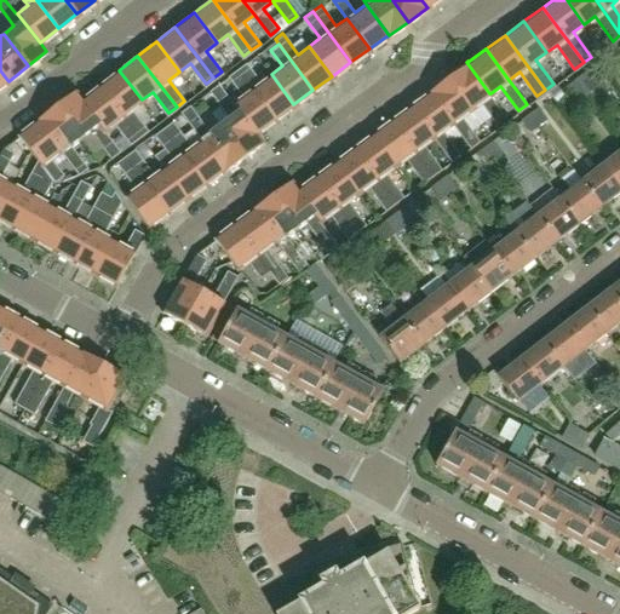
[(293,104),(271,74),(260,81),(246,62),(237,68),(275,118),(293,104)]
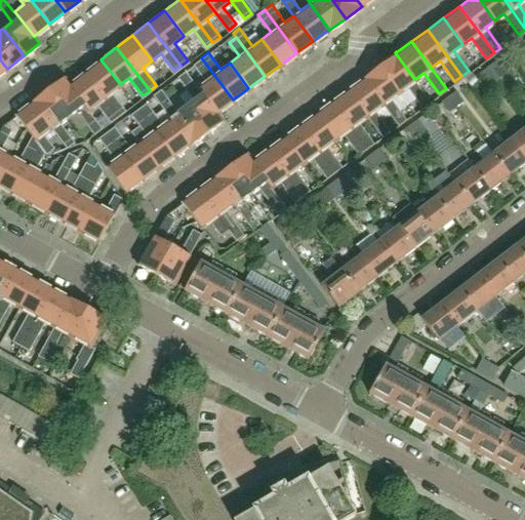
[(414,79),(395,52),(378,64),(399,91),(408,84),(423,105),(430,100),(422,89),(415,79),(414,79)]
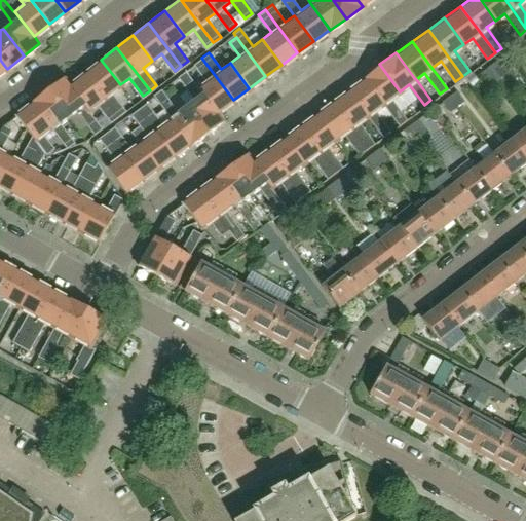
[(504,52),(495,59),(503,70),(513,63),(504,52)]
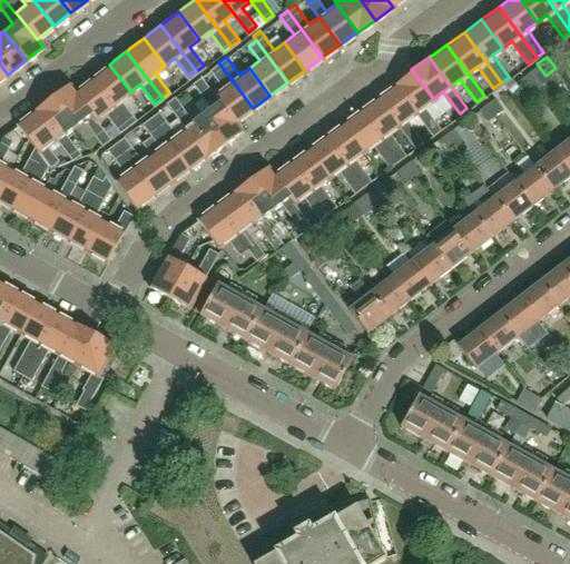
[(253,108),(218,62),(210,68),(224,86),(215,94),(242,129),(236,120),(253,108)]
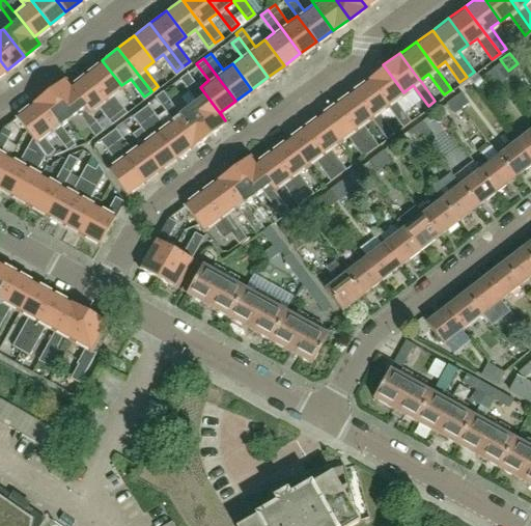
[(121,85),(102,60),(86,72),(119,116),(127,110),(112,92),(121,85)]
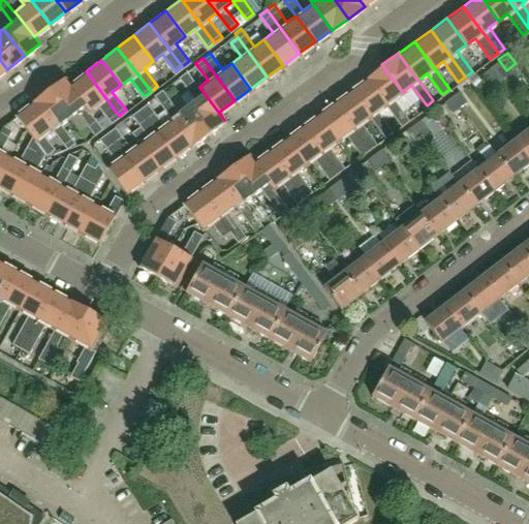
[(402,92),(381,64),(365,76),(366,78),(385,103),(401,124),(408,119),(393,98),(402,92)]
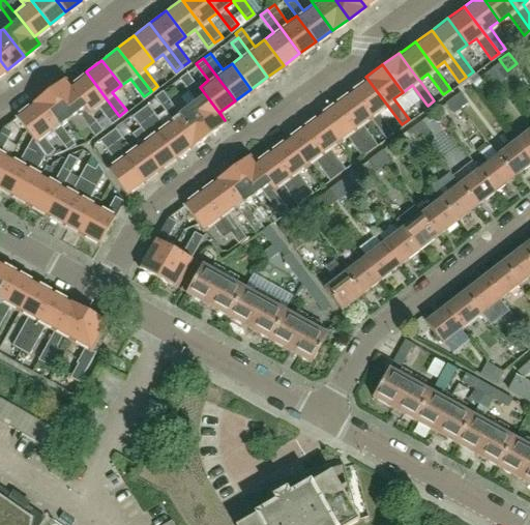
[(500,76),(492,65),(483,70),(492,82),(500,76)]
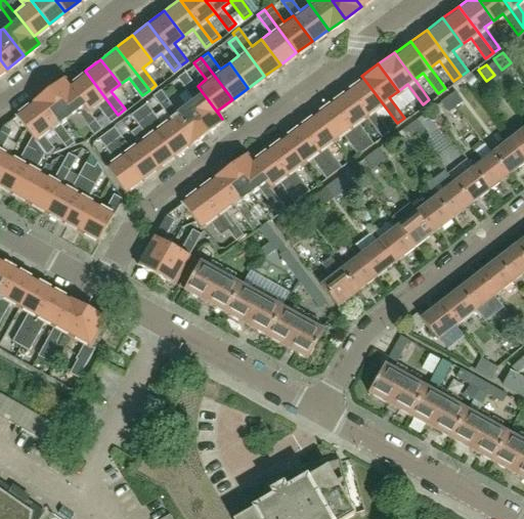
[(471,69),(468,71),(464,74),(472,85),(479,80),(471,69)]
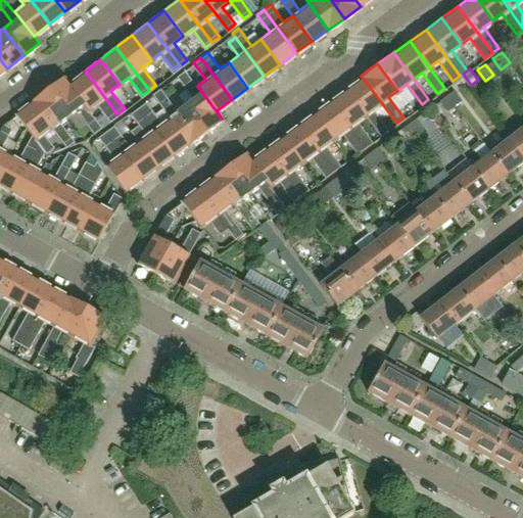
[(222,119),(197,86),(193,81),(185,69),(178,74),(193,95),(185,102),(205,131),(222,119)]
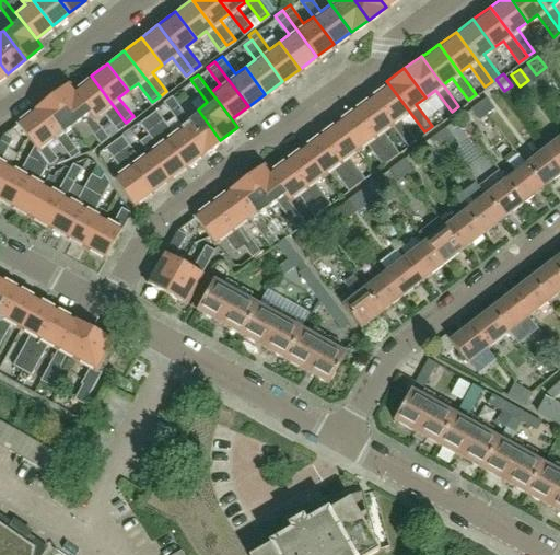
[(126,123),(91,76),(73,89),(94,116),(104,108),(119,127),(126,123)]
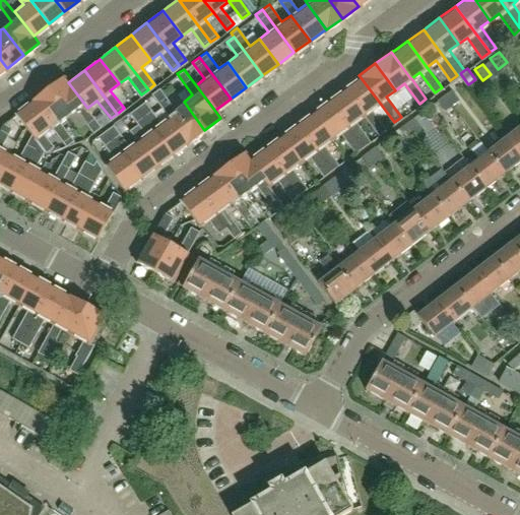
[(87,108),(68,82),(63,74),(47,86),(68,114),(78,127),(86,121),(93,131),(101,126),(87,108)]
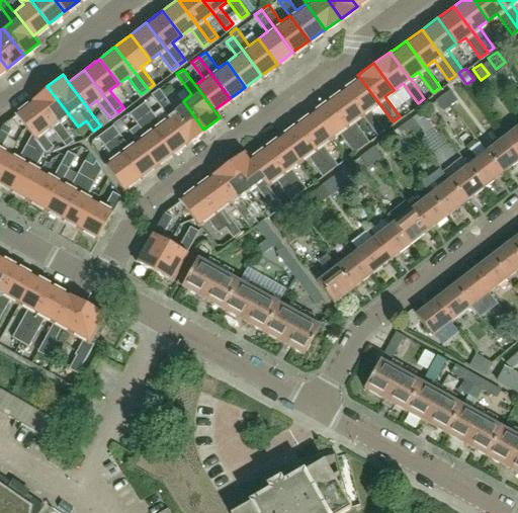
[(377,101),(358,76),(343,87),(362,113),(376,134),(383,129),(369,108),(377,101)]
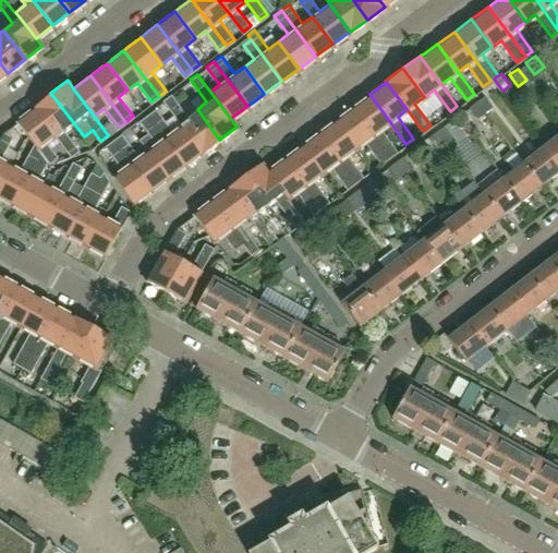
[(73,122),(50,93),(33,106),(34,107),(55,134),(71,155),(77,149),(62,131),(73,122)]
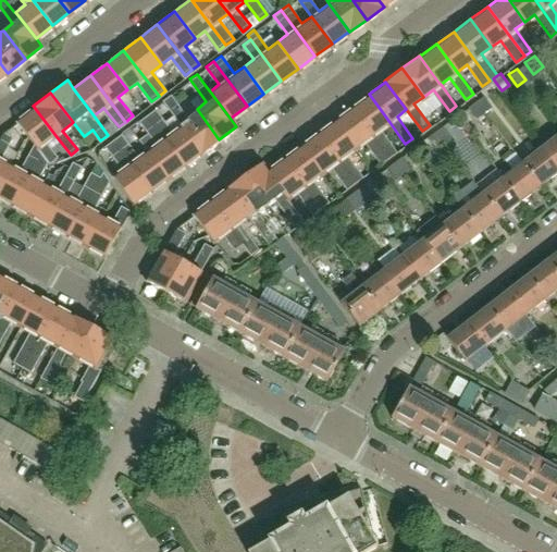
[(219,139),(197,109),(187,97),(178,103),(171,93),(162,99),(181,124),(182,124),(201,151),(219,139)]
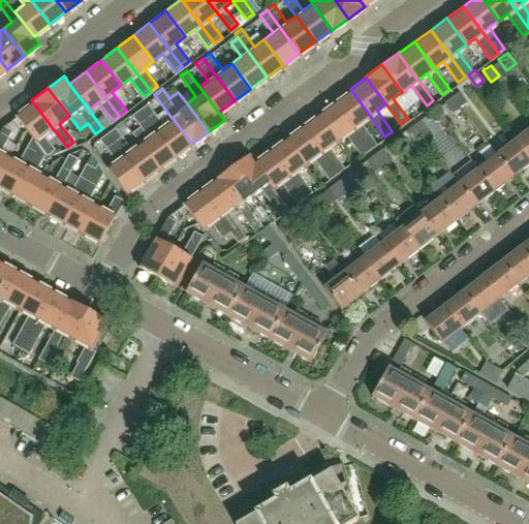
[(459,88),(452,93),(459,102),(466,97),(459,88)]
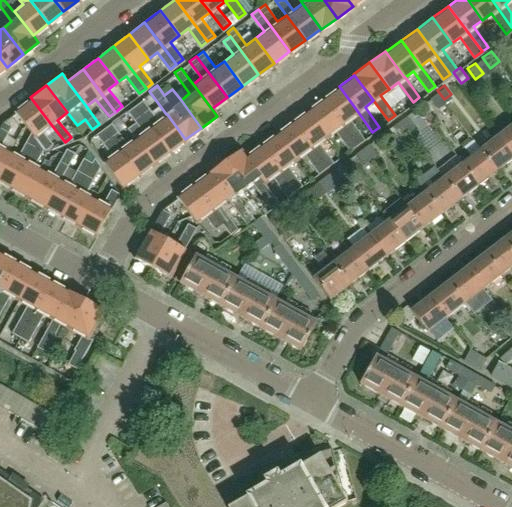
[(358,112),(339,86),(323,98),(357,144),(364,138),(349,118),(358,112)]
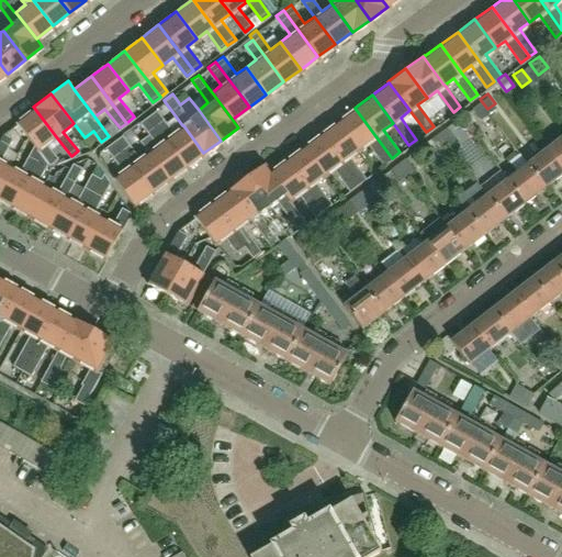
[(487,109),(480,99),(472,106),(479,114),(487,109)]
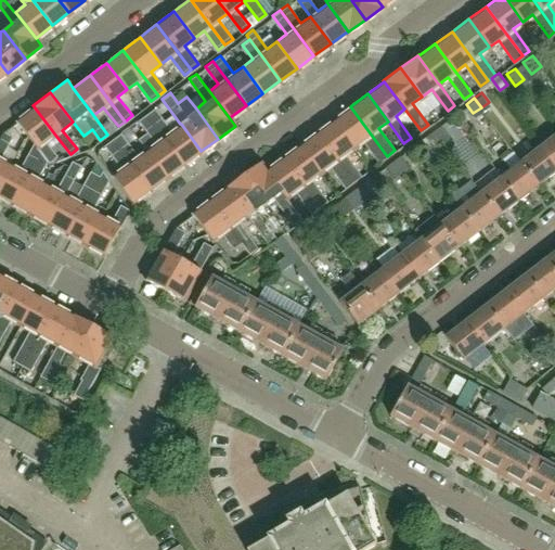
[(54,133),(34,106),(16,119),(34,142),(40,149),(48,158),(50,160),(56,155),(44,140),(54,133)]
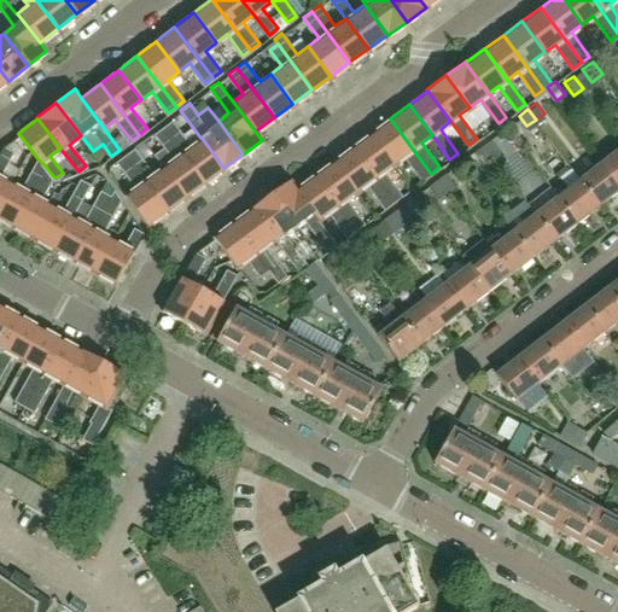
[(431,174),(390,118),(371,132),(394,163),(404,156),(423,180),(431,174)]
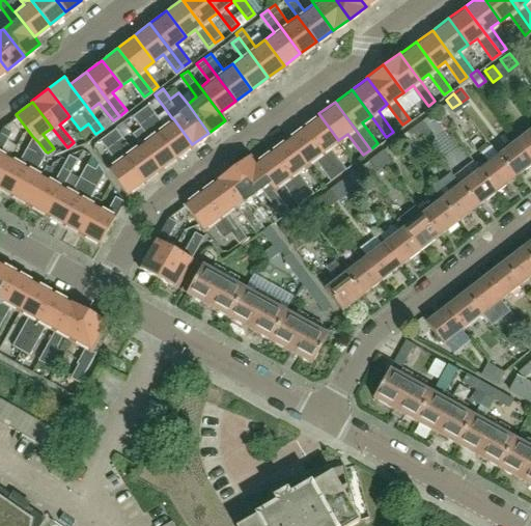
[(173,118),(172,118),(164,125),(147,103),(140,108),(175,156),(191,144),(192,145),(192,144),(173,118)]
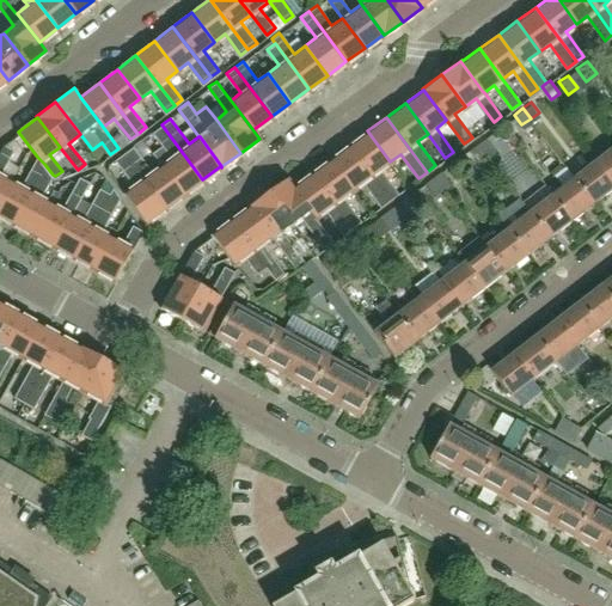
[(202,179),(161,124),(153,130),(172,155),(163,164),(184,194),(202,179)]
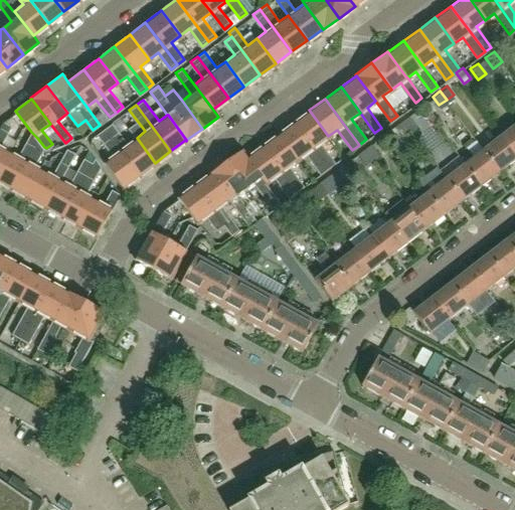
[(328,136),(309,110),(294,122),(327,168),(334,163),(320,142),(328,136)]
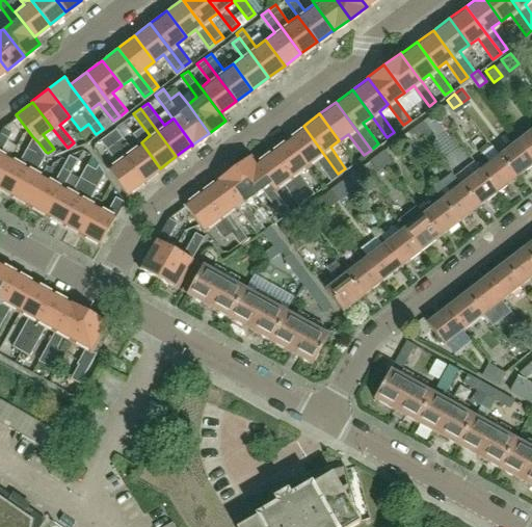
[(417,122),(425,133),(434,147),(437,145),(431,135),(434,133),(424,116),(417,122)]
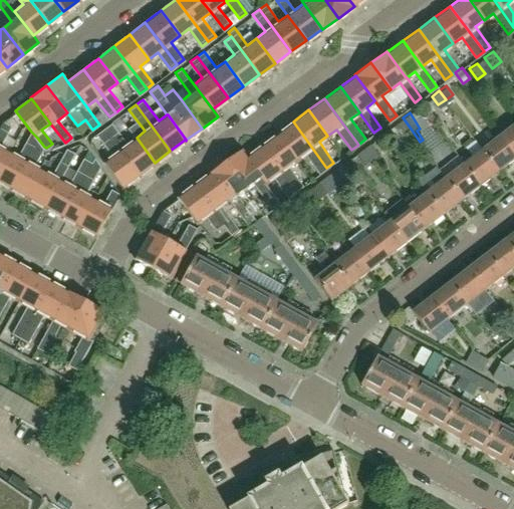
[(411,129),(403,117),(395,123),(403,135),(411,129)]
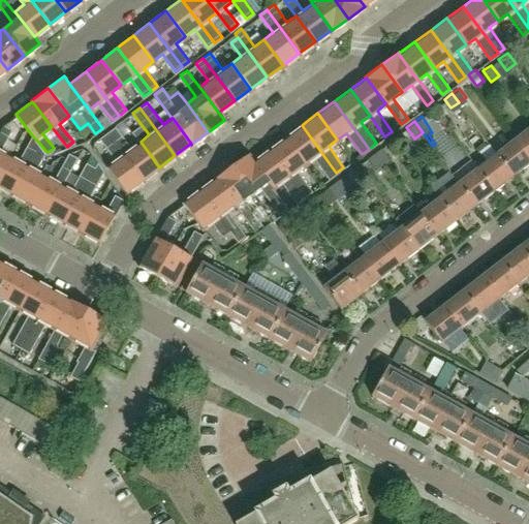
[(0,168),(8,154),(0,149),(12,128),(3,123),(0,129),(0,168)]
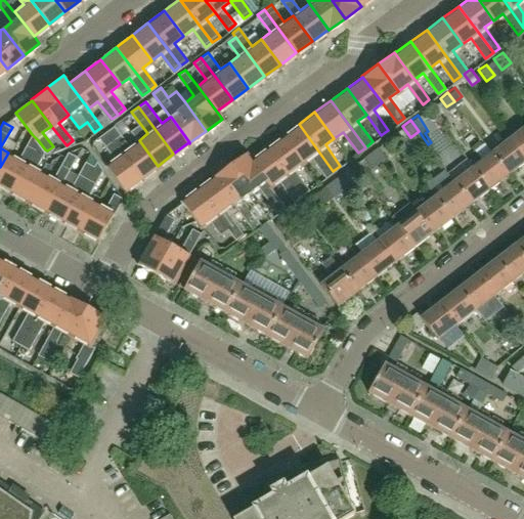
[(333,171),(299,124),(282,135),(302,162),(311,156),(325,176),(333,171)]
